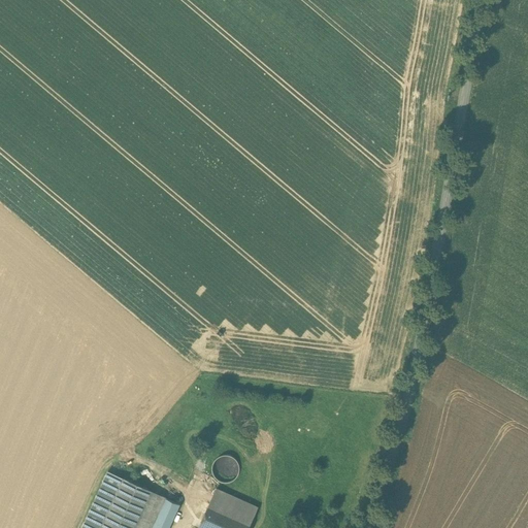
[(228,454),(218,457),(222,468),(231,465),(228,454)]
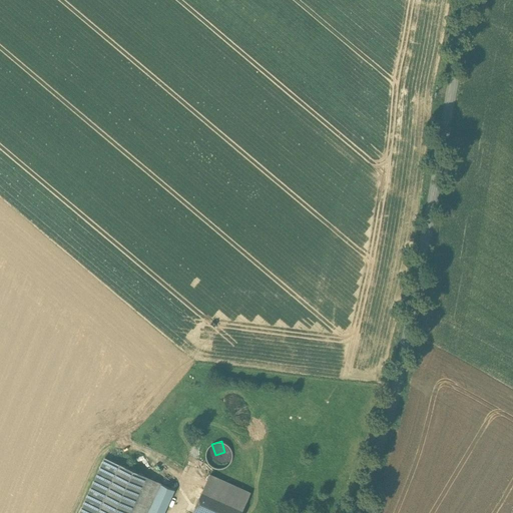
[(105,459),(79,512),(97,512),(119,465),(105,459)]
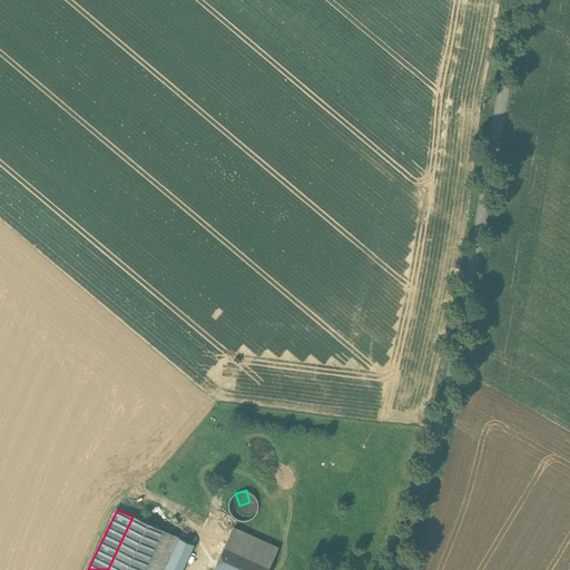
[(108,569),(145,569),(164,531),(134,517),(133,517),(108,569)]
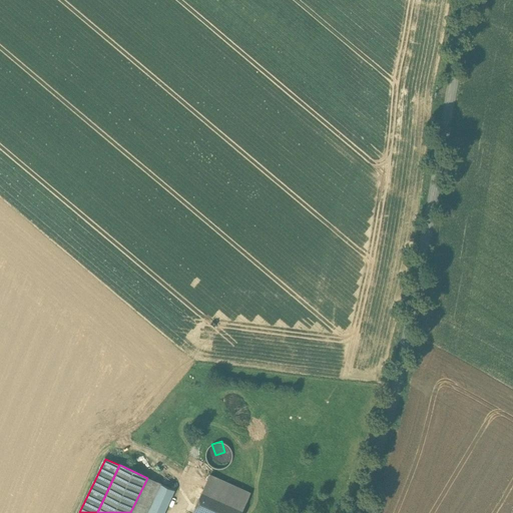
[(241,512),(251,493),(210,475),(192,512),(241,512)]
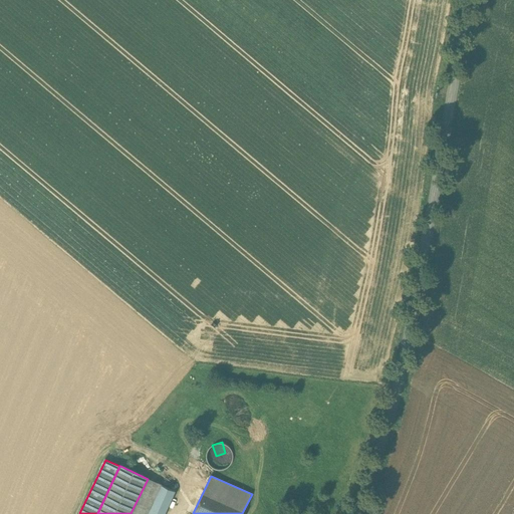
[(149,513),(162,485),(148,479),(131,513),(149,513)]
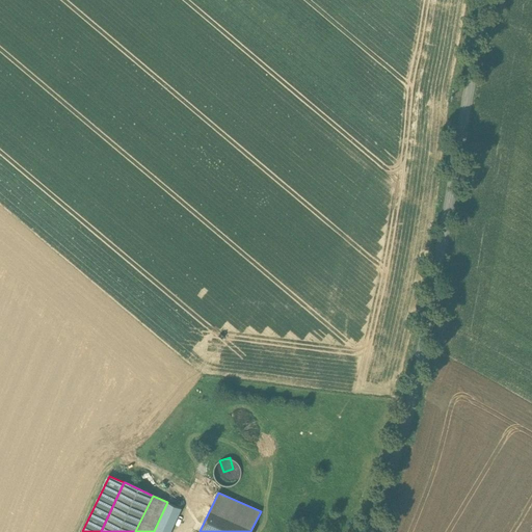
[(167,502),(154,531),(169,531),(181,508),(167,502)]
